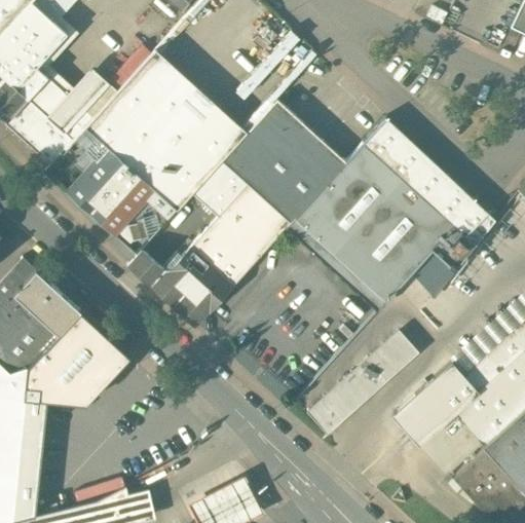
[(0,0),(0,39),(33,3),(36,0),(0,0)]
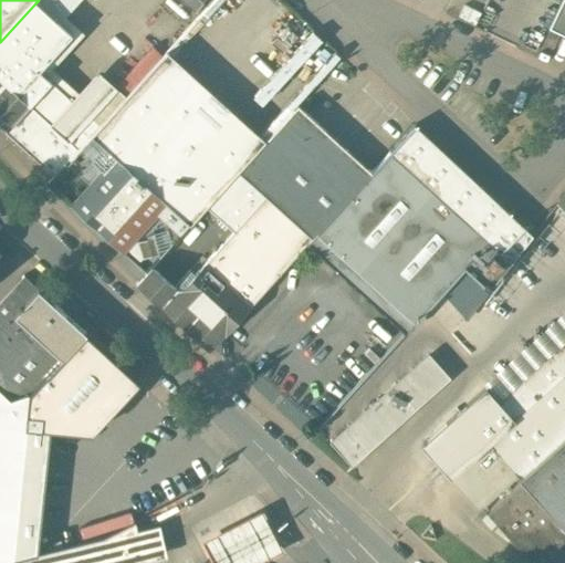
[(39,0),(35,3),(60,27),(83,0),(39,0)]
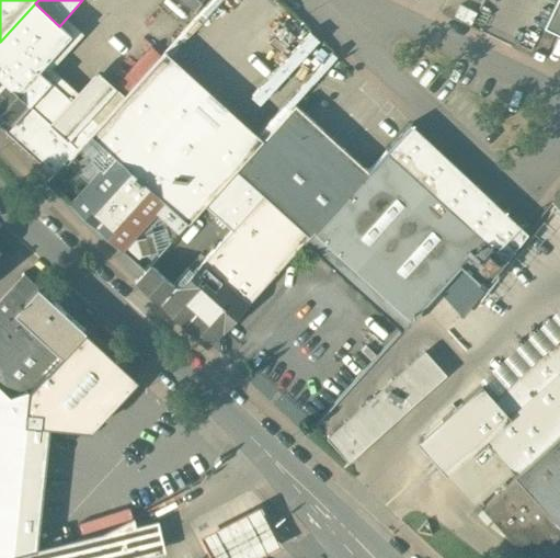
[(559,2),(546,31),(559,37),(559,2)]
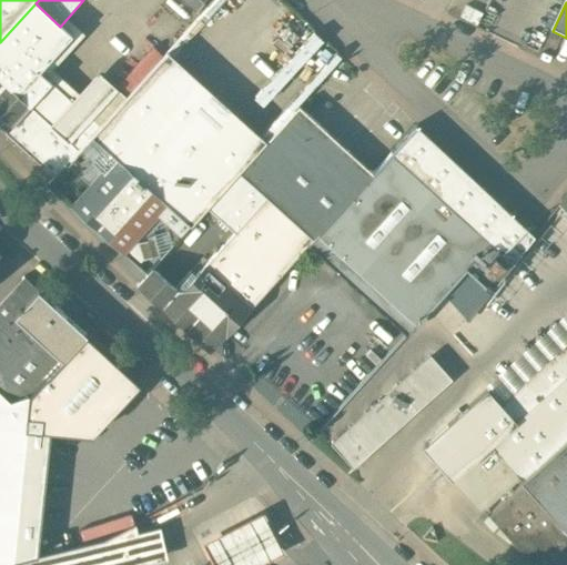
[(36,3),(0,42),(0,124),(9,133),(52,84),(41,74),(73,38),(60,27),(36,3)]
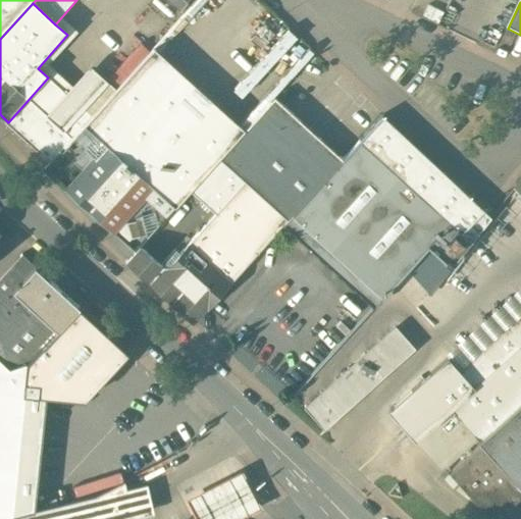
[(246,134),(155,51),(93,119),(53,163),(45,172),(67,193),(108,148),(154,189),(113,234),(136,254),(192,193),(221,160),(246,134)]
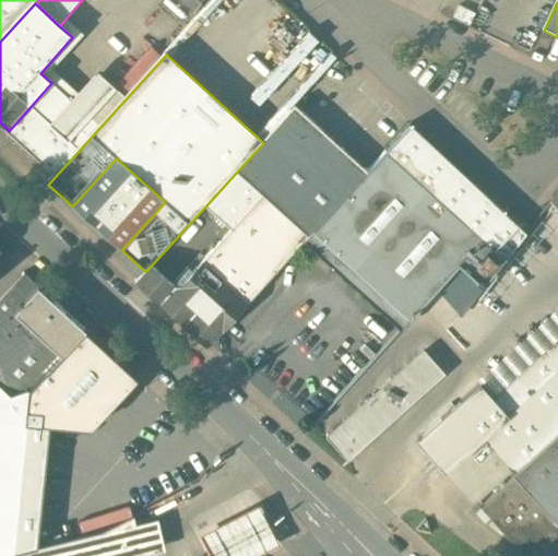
[(99,128),(51,83),(9,131),(57,175),(99,128)]
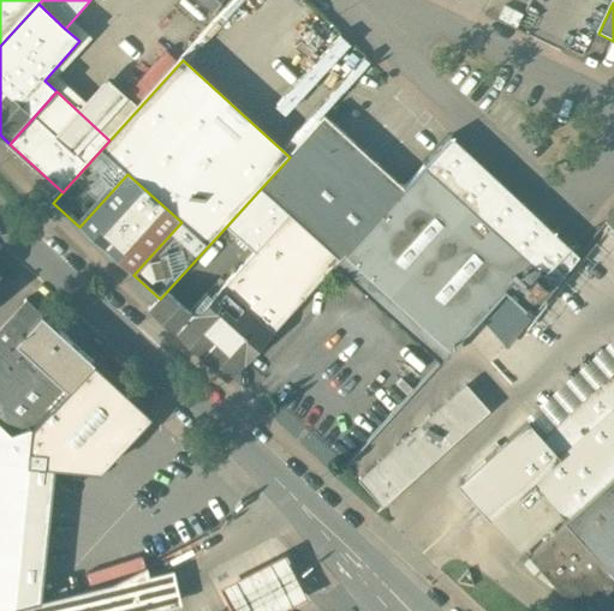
[(405,190),(325,118),(290,157),(261,189),(340,262),(346,256),(405,190)]
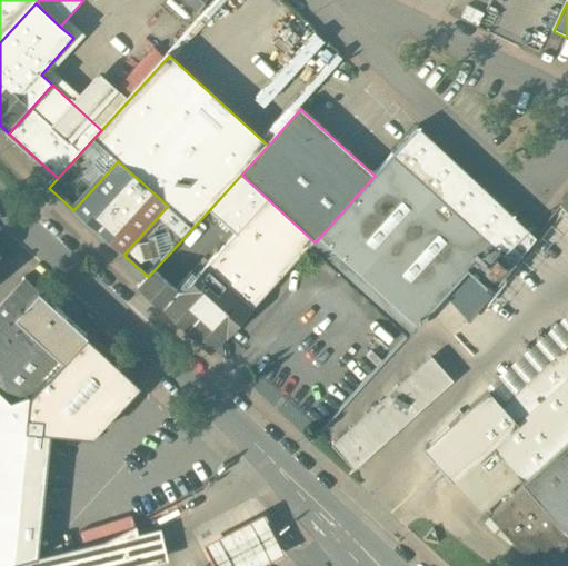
[(466,174),(418,129),(394,156),(441,200),(466,174)]
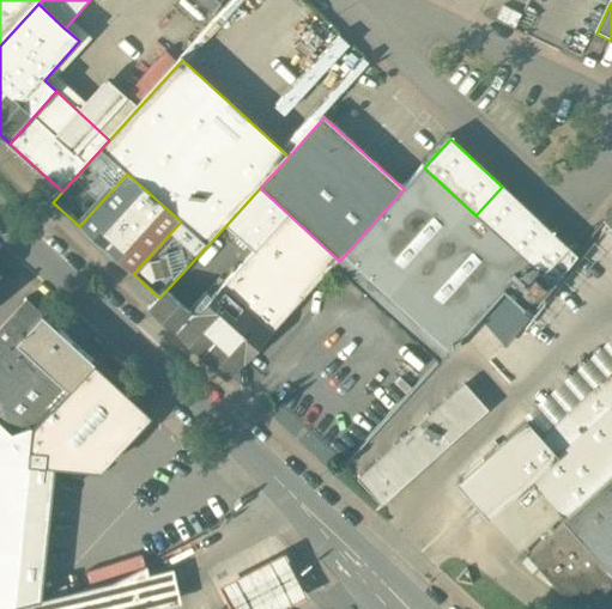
[(476,215),(424,168),(404,189),(345,255),(450,352),(464,338),(479,320),(504,292),(531,316),(555,286),(476,215)]
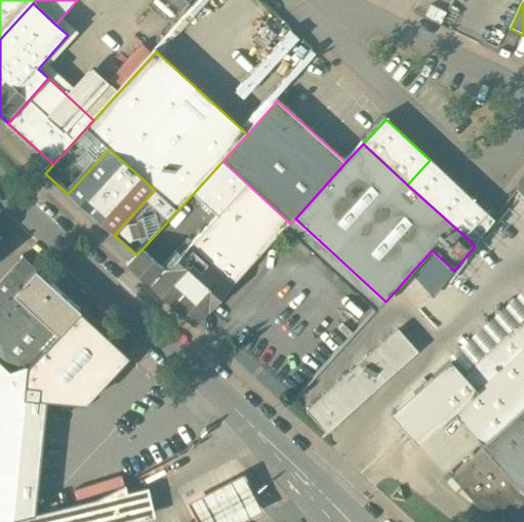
[(155,190),(109,149),(68,194),(114,235),(155,190)]
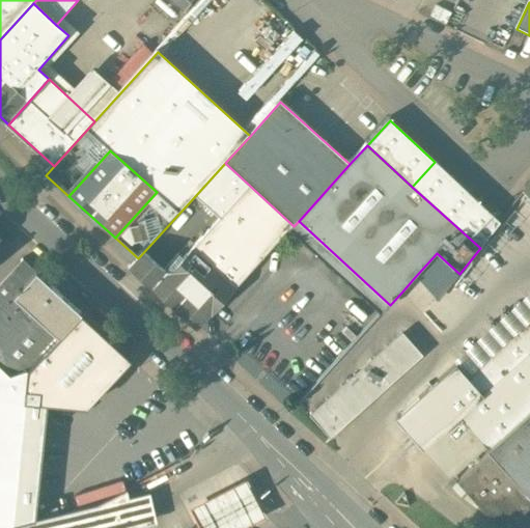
[(500,223),(435,162),(412,187),(480,248),(500,223)]
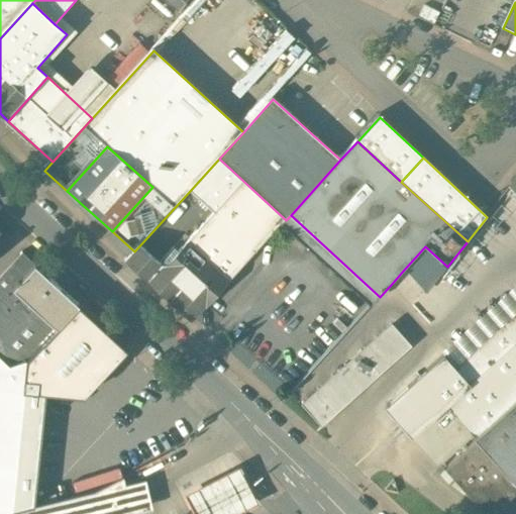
[(286,220),(219,159),(190,191),(215,213),(188,243),(230,281),(286,220)]
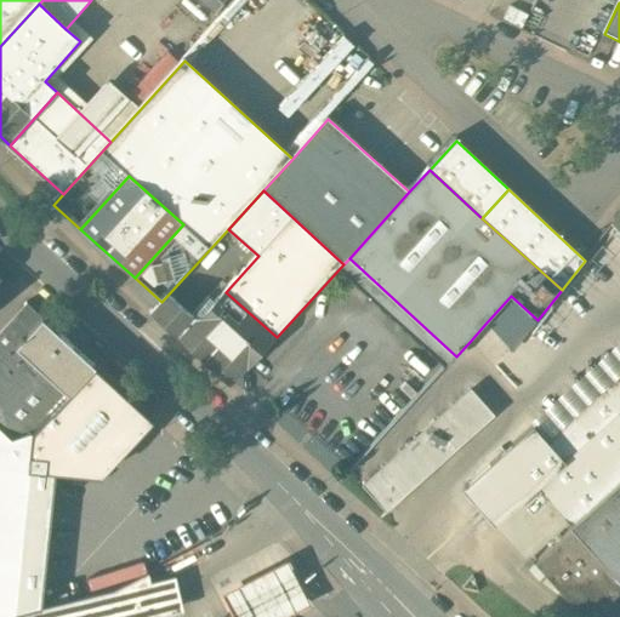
[(0,302),(11,290),(0,280),(0,302)]
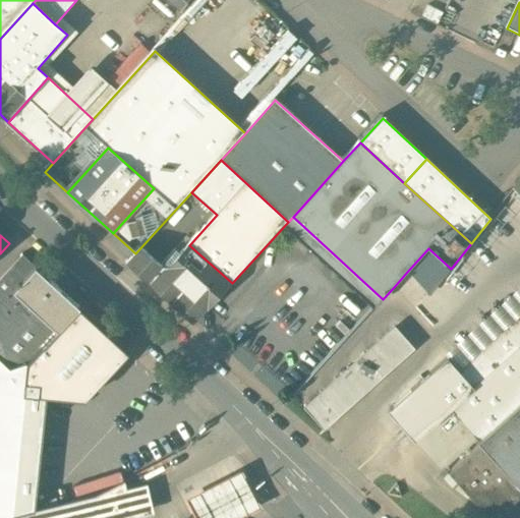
[(232,283),(189,245),(165,272),(208,310),(232,283)]
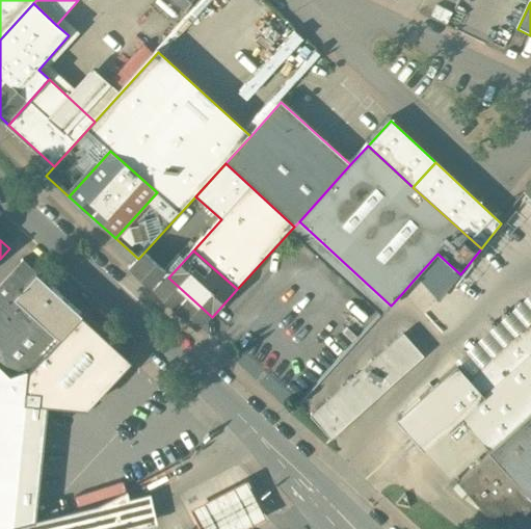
[(82,316),(37,274),(15,299),(59,341),(82,316)]
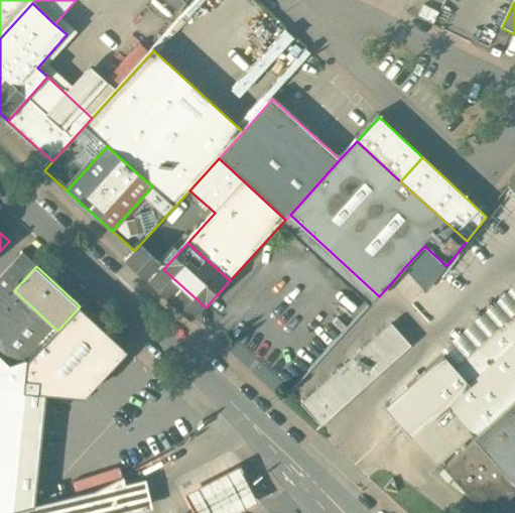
[(14,290),(8,284),(0,293),(0,360),(10,370),(25,364),(29,361),(57,331),(14,290)]
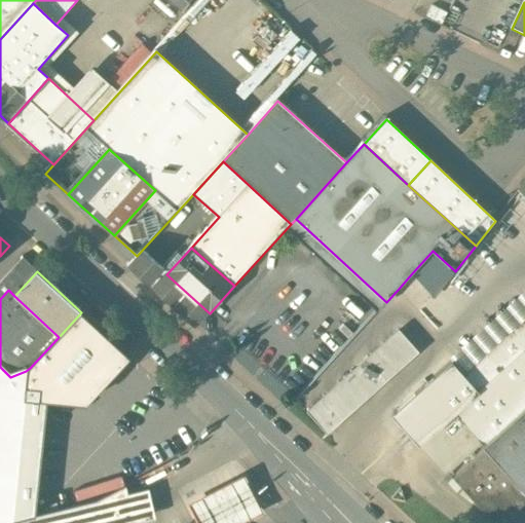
[(129,357),(81,312),(30,368),(27,399),(86,405),(129,357)]
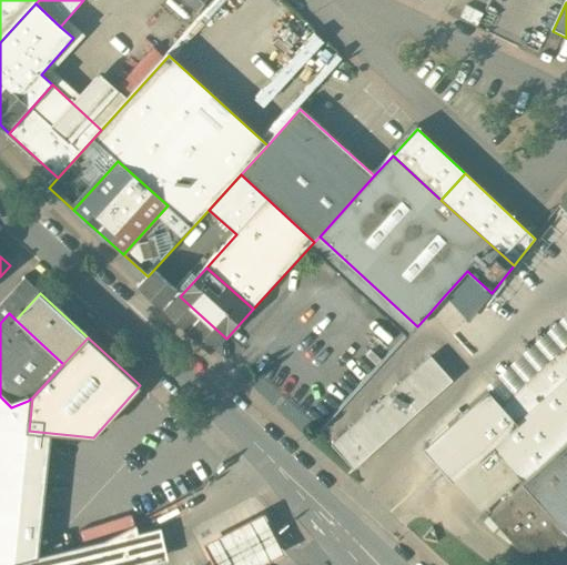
[(566,345),(500,404),(517,424),(566,381),(566,345)]
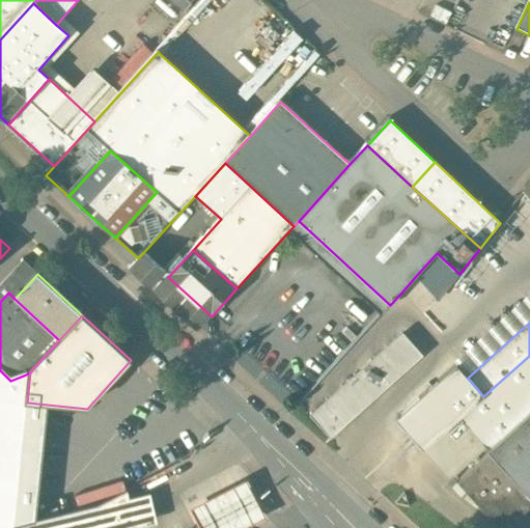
[(402,334),(311,417),(331,439),(422,357),(402,334)]
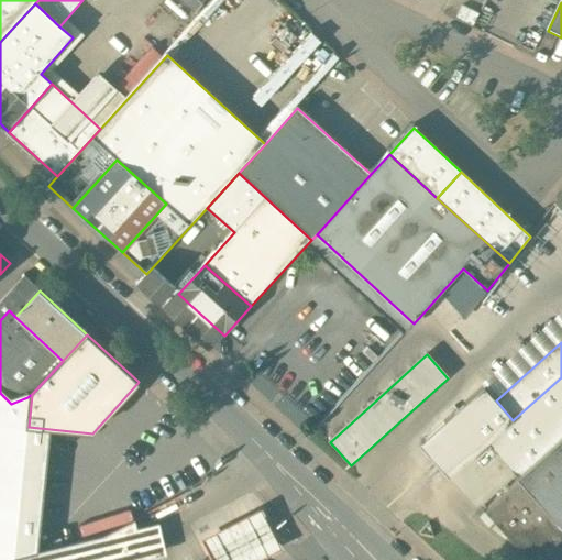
[(513,420),(486,443),(520,482),(486,513),(527,559),(538,559),(561,539),(561,377),(513,420)]
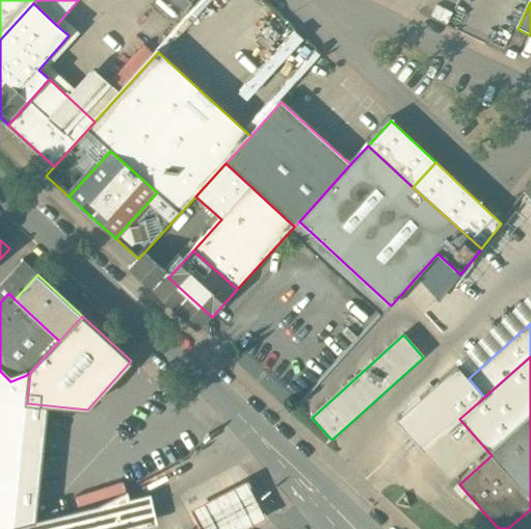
[(310,411),(356,375),(346,363),(300,398),(310,411)]
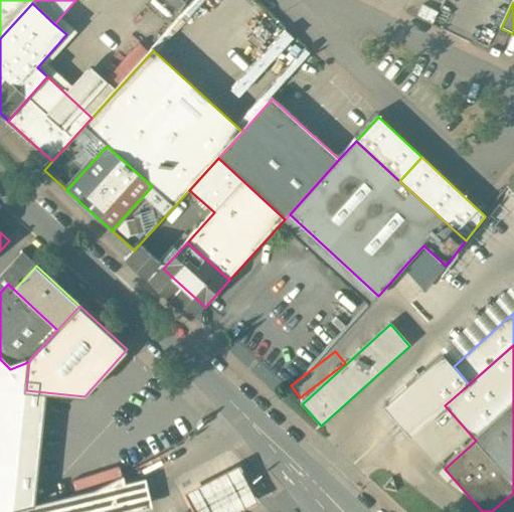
[(454,366),(443,354),(384,406),(410,436),(445,405),(469,384),(454,366)]
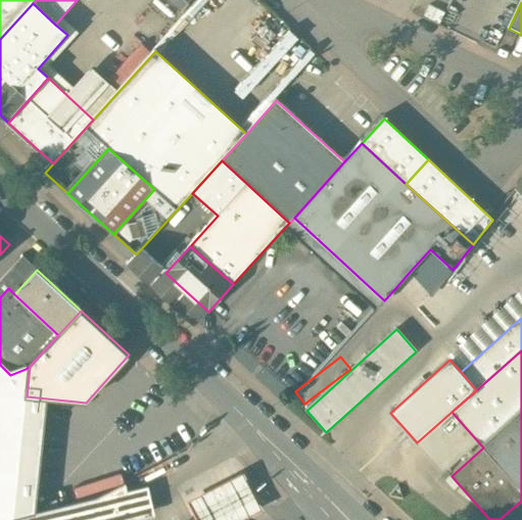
[(10,375),(0,365),(0,455),(20,458),(30,366),(26,369),(10,375)]
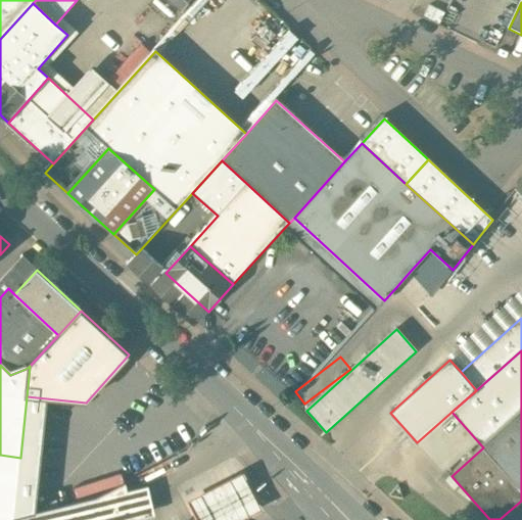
[(0,518),(7,519),(13,519),(20,458),(0,455),(0,518)]
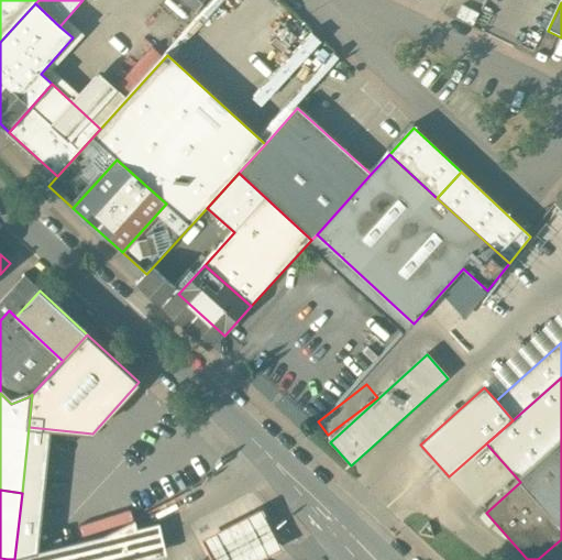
[(201,541),(210,559),(267,559),(284,551),(262,511),(201,541)]
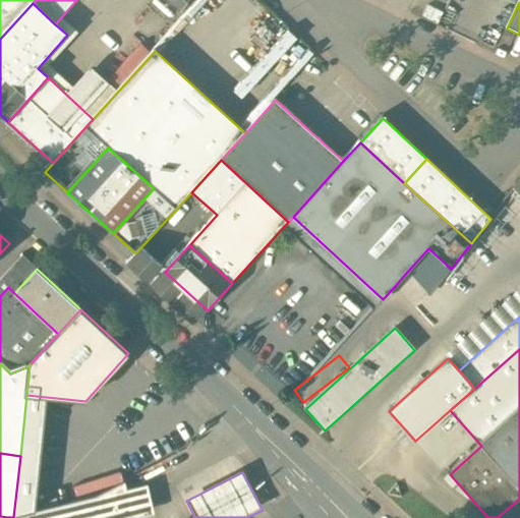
[(7,517),(0,516),(0,517),(146,517),(156,515),(151,491),(130,495),(126,483),(97,499),(17,517),(7,517)]
